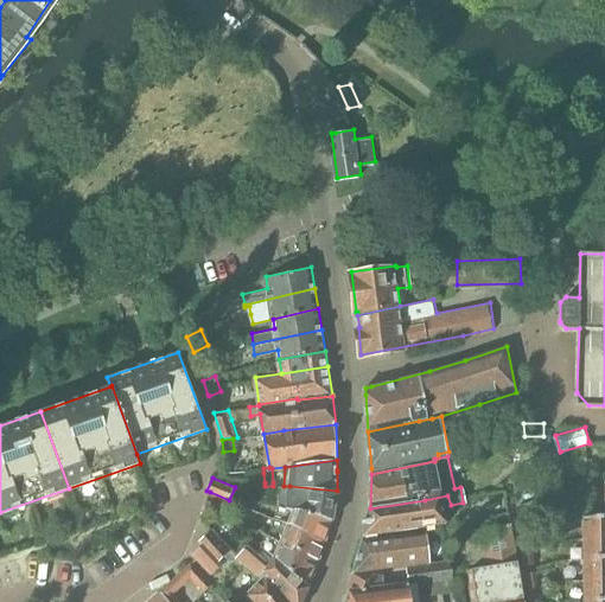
[(280,486),(279,504),(332,520),(337,491),(290,486),(284,486),(280,486)]
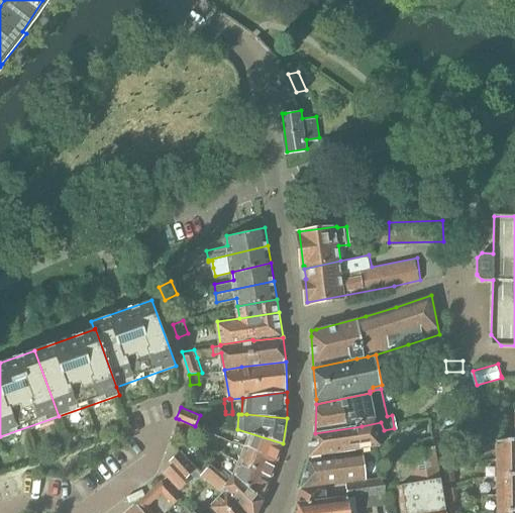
[(470,421),(440,431),(445,446),(475,437),(470,421)]
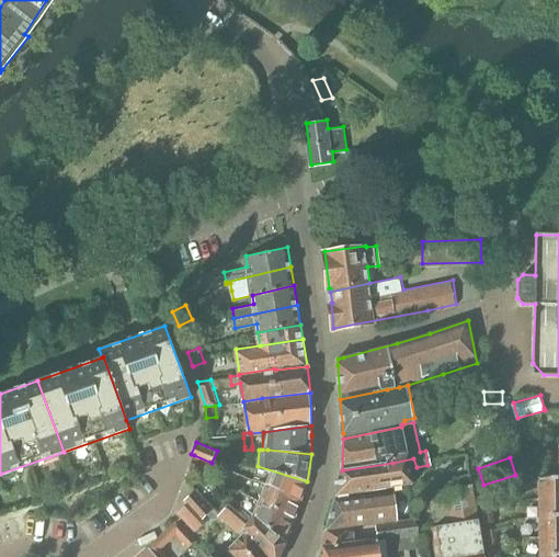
[(413,458),(392,463),(342,470),(338,496),(413,484),(410,468),(417,467),(413,458)]
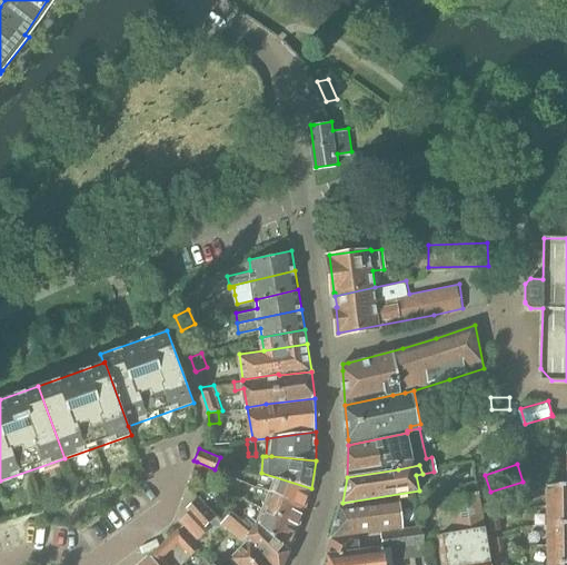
[(195,467),(189,479),(195,482),(199,484),(204,471),(195,467)]
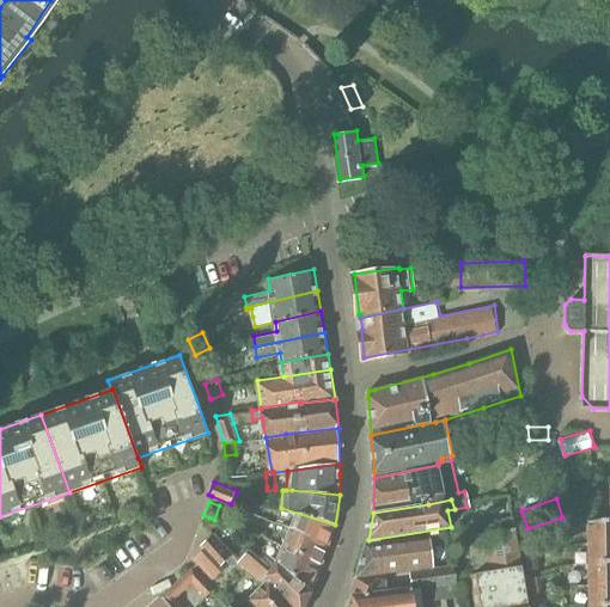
[(219,506),(214,520),(223,525),(229,509),(219,506)]
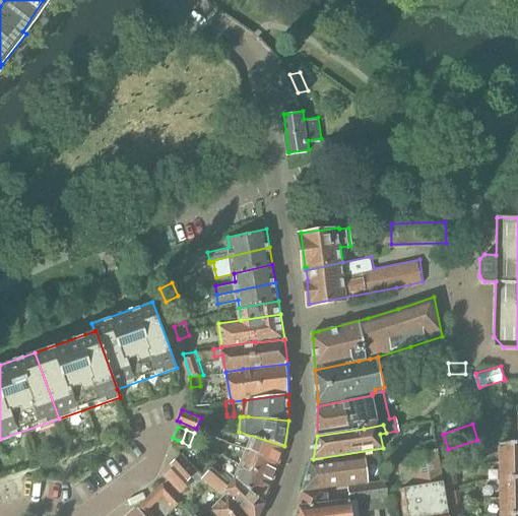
[(239,433),(236,442),(260,453),(262,457),(279,465),(284,446),(239,432),(239,433)]
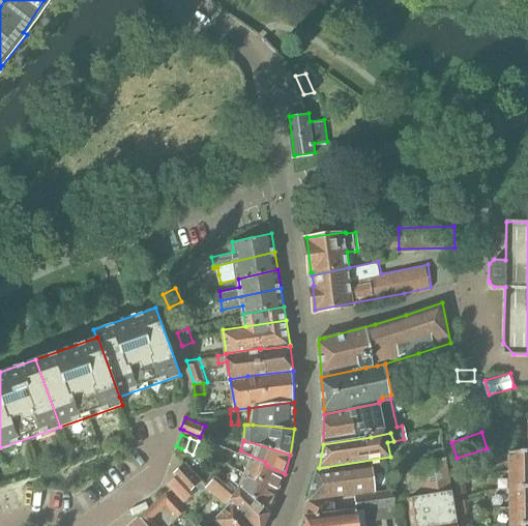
[(527,448),(509,449),(509,468),(527,467),(527,448)]
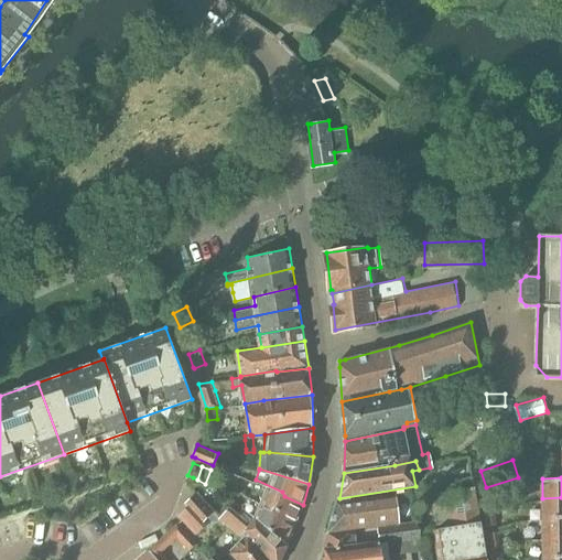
[(252,492),(249,496),(261,504),(296,520),(302,505),(303,505),(284,496),(282,492),(256,480),(255,481),(252,492)]
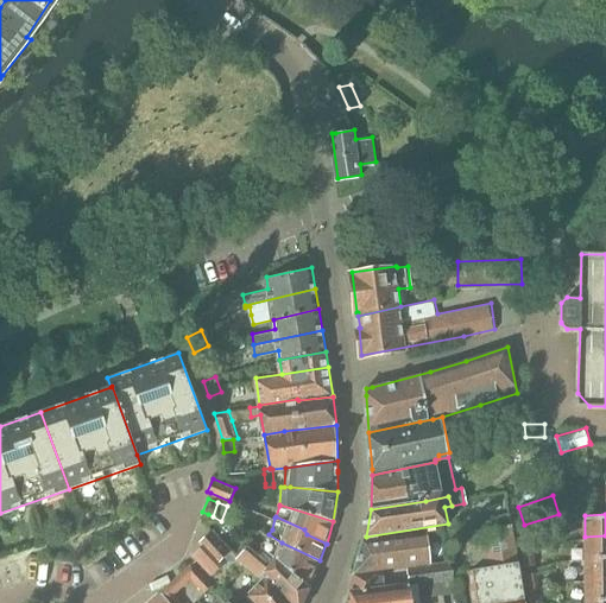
[(484,528),(490,566),(518,562),(512,524),(484,528)]
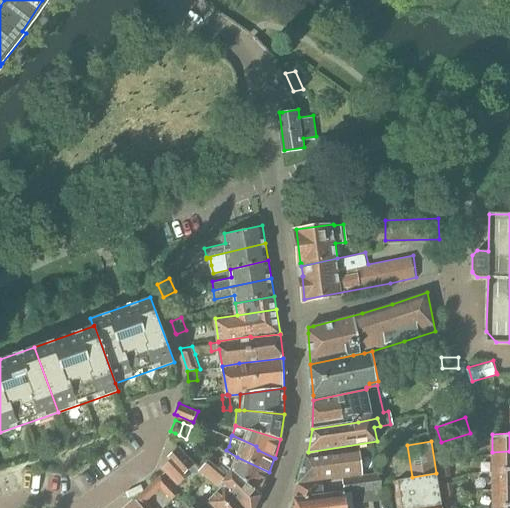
[(179,445),(169,455),(171,457),(185,472),(187,471),(188,470),(196,463),(197,462),(180,444),(179,445)]
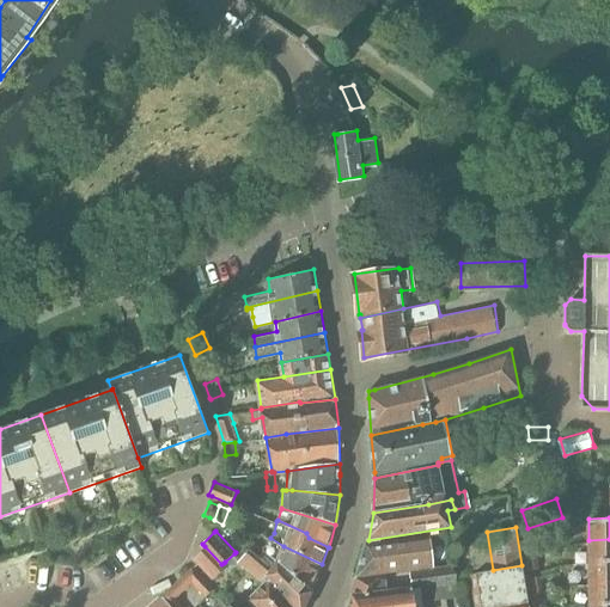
[(433,568),(433,566),(429,535),(368,543),(365,543),(358,576),(388,571),(388,574),(433,568)]
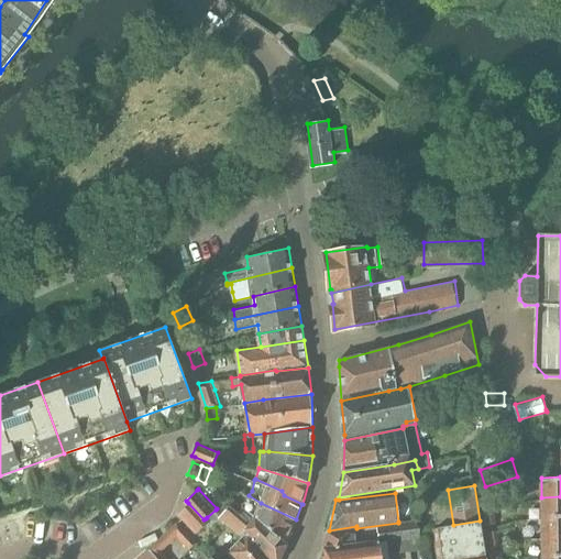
[(482,496),(484,510),(494,508),(492,494),(482,496)]
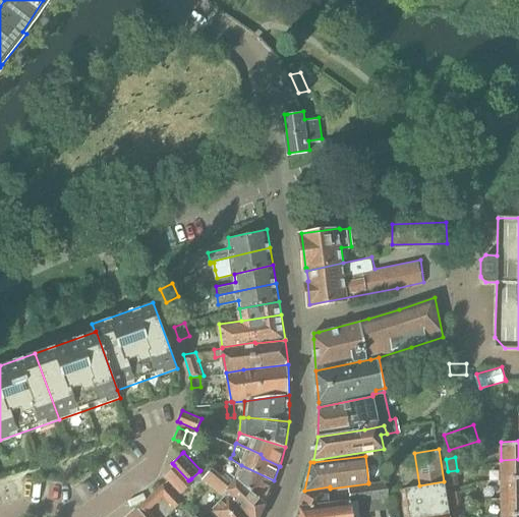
[(230,458),(224,467),(226,468),(225,469),(235,477),(248,486),(267,503),(274,480),(241,465),(230,458)]
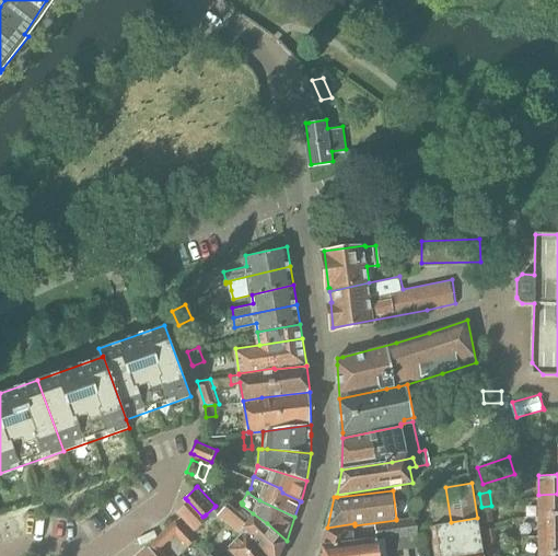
[(557,494),(538,495),(538,514),(557,513),(557,494)]
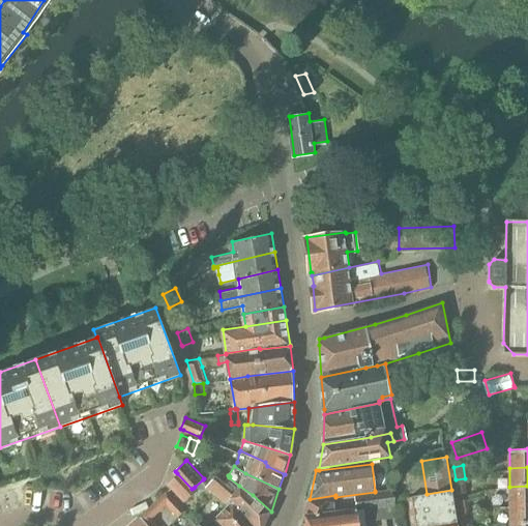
[(177,473),(169,481),(185,500),(196,491),(194,488),(192,489),(177,473)]
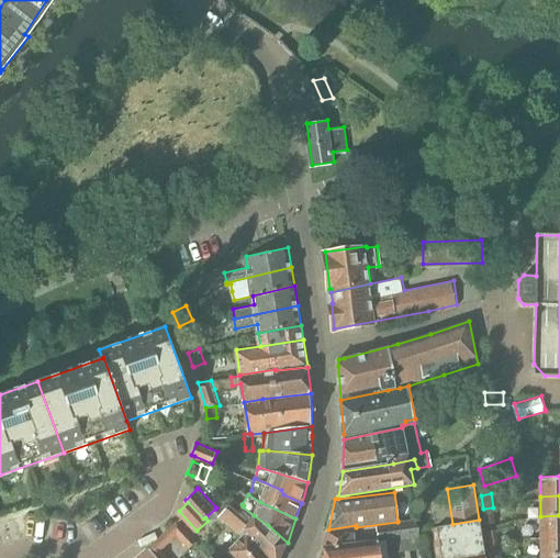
[(215,509),(206,516),(212,523),(221,516),(224,520),(225,519),(244,534),(248,529),(271,557),(279,557),(288,543),(268,525),(254,515),(243,506),(237,512),(228,505),(220,514),(215,509)]
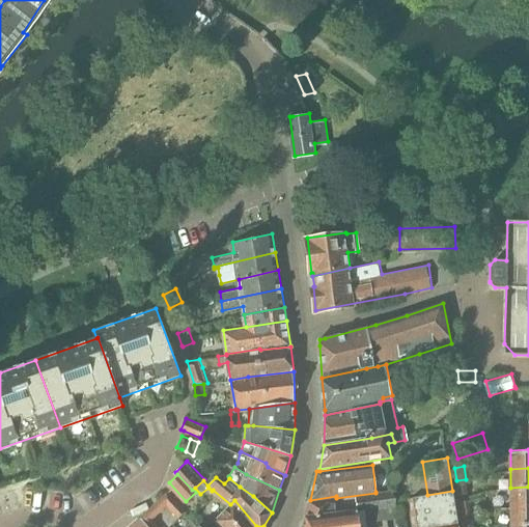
[(468,492),(466,479),(456,480),(458,493),(468,492)]
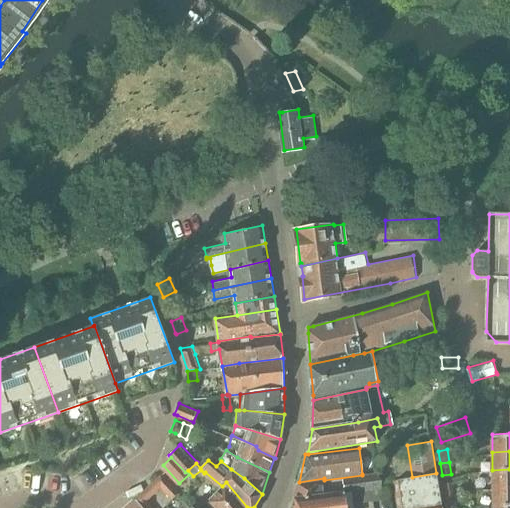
[(509,469),(492,470),(493,487),(509,486),(509,469)]
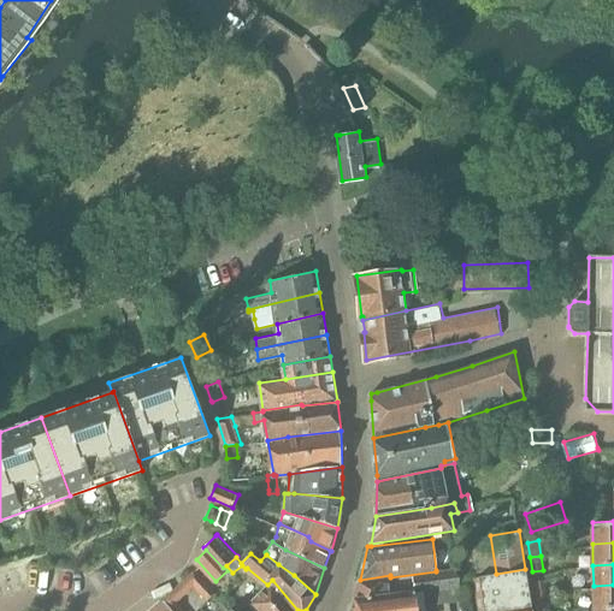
[(427,610),(426,601),(449,599),(450,610),(466,610),(464,586),(461,586),(458,567),(436,570),(436,571),(390,577),(390,575),(360,580),(359,581),(360,581),(355,598),(354,599),(350,610),(427,610)]
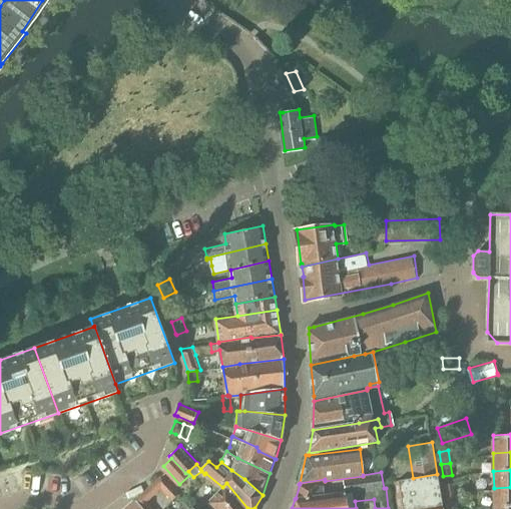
[(443,508),(437,474),(413,478),(396,481),(401,508),(443,508)]
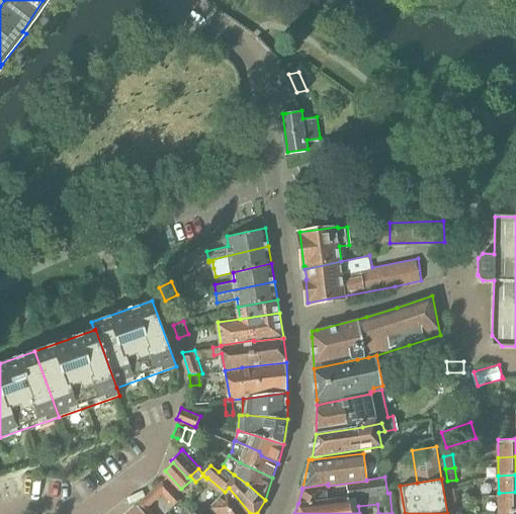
[(164,480),(155,489),(160,495),(163,492),(170,486),(166,482),(164,480)]
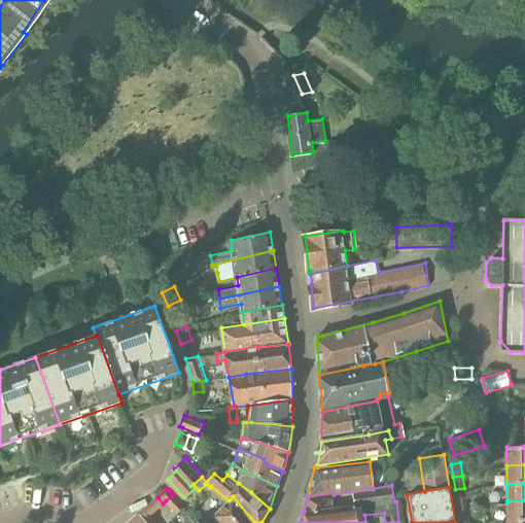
[(173,494),(166,500),(172,507),(178,500),(173,494)]
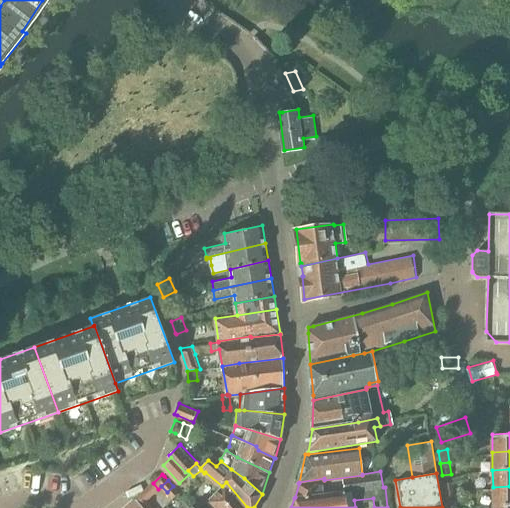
[(443,482),(445,495),(454,493),(452,481),(443,482)]
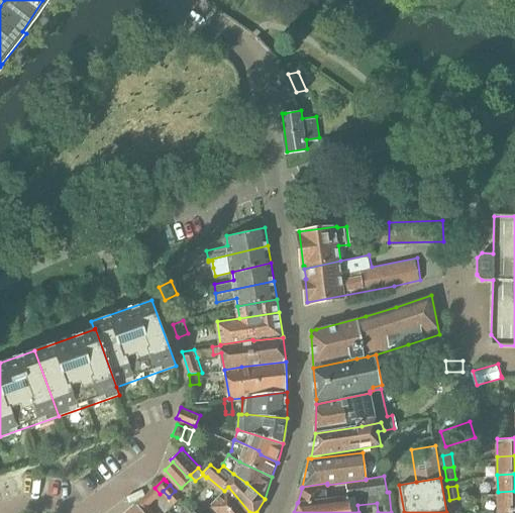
[(224,491),(209,506),(216,512),(249,512),(228,487),(224,491)]
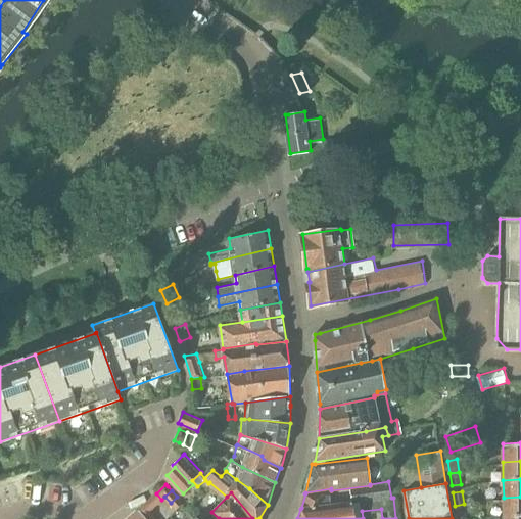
[(177,497),(171,503),(176,509),(183,503),(177,497)]
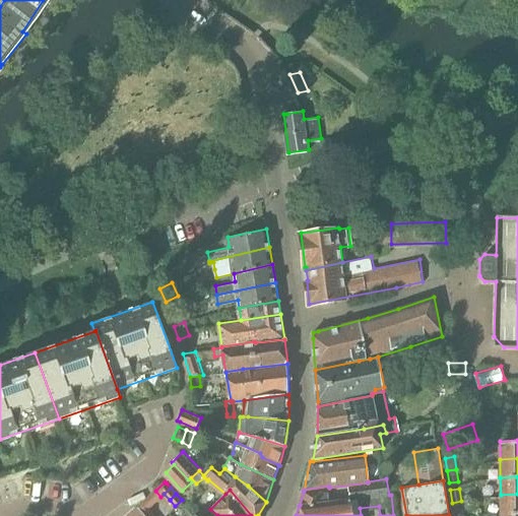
[(517,494),(501,495),(501,514),(517,513),(517,494)]
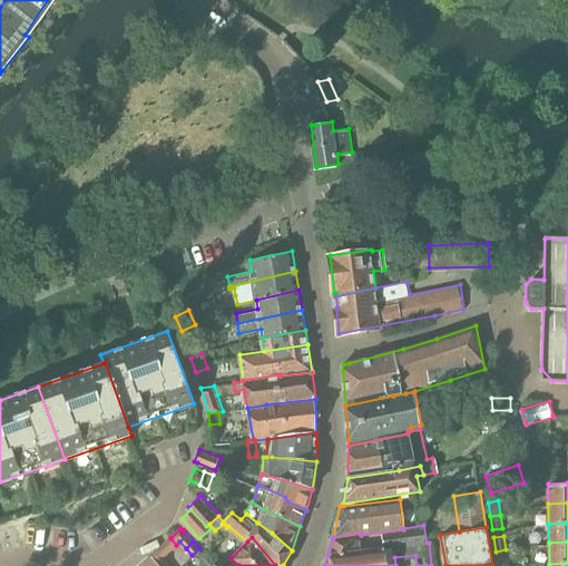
[(153,554),(152,555),(157,563),(165,556),(165,555),(168,552),(163,545),(153,554)]
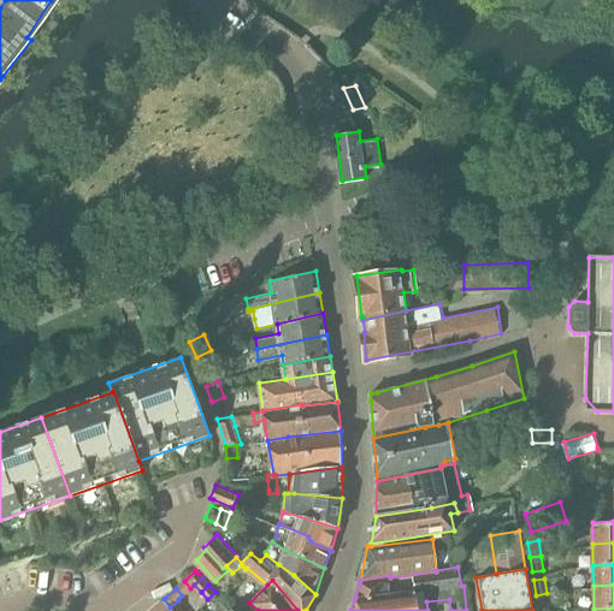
[(549,609),(547,593),(536,595),(538,610),(549,609)]
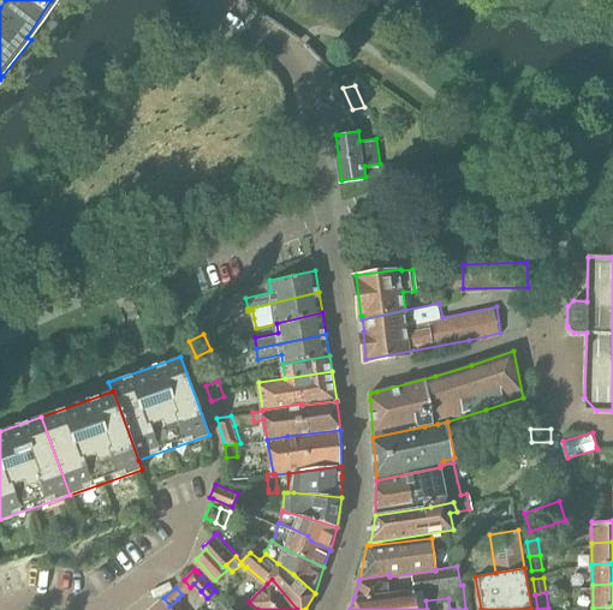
[(164,598),(148,609),(172,609),(170,606),(164,598)]
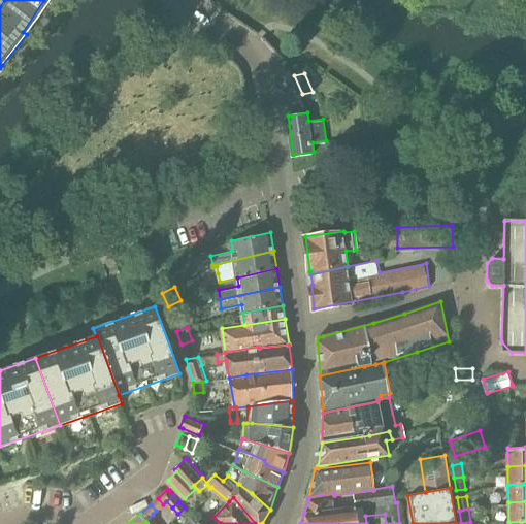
[(153,515),(145,521),(148,523),(154,523),(158,521),(153,515)]
